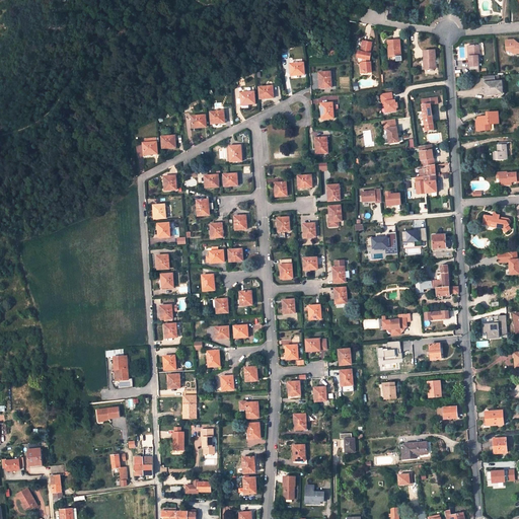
[(480,0),(479,0),(480,15),(490,14),(489,0),(480,0)]
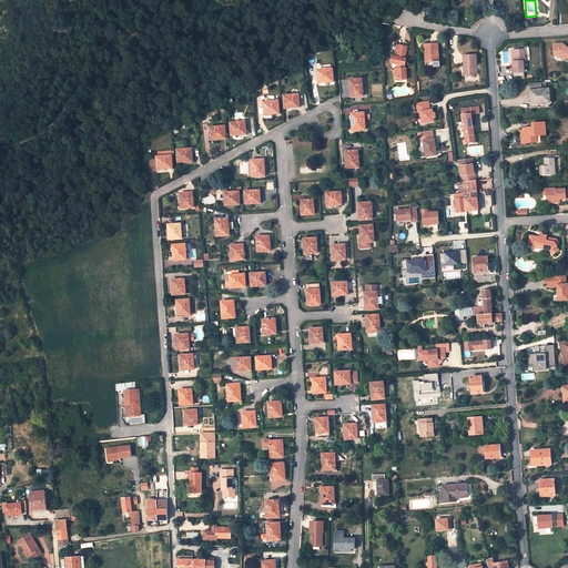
[(438,43),(425,44),(425,53),(427,52),(428,62),(439,61),(438,43)]
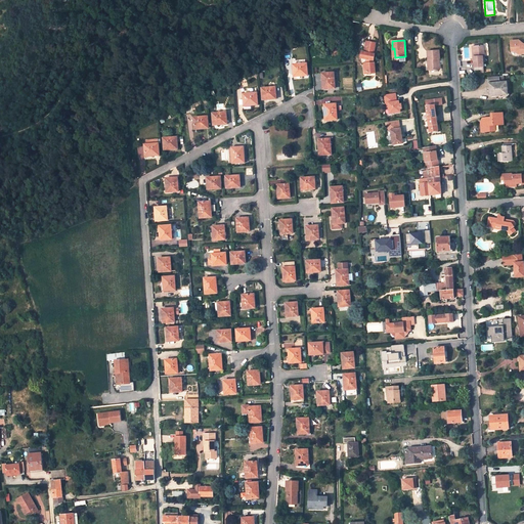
[(519,40),(511,41),(512,51),(515,51),(522,51),(522,54),(523,53),(523,44),(519,40)]
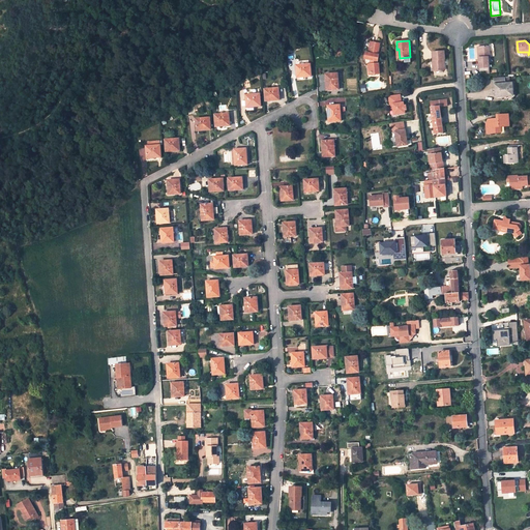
[(380,43),(371,41),(369,53),(366,52),(365,59),(372,60),(372,63),(372,64),(373,75),(380,75),(379,63),(377,63),(376,61),(378,61),(379,55),(378,54),(380,43)]
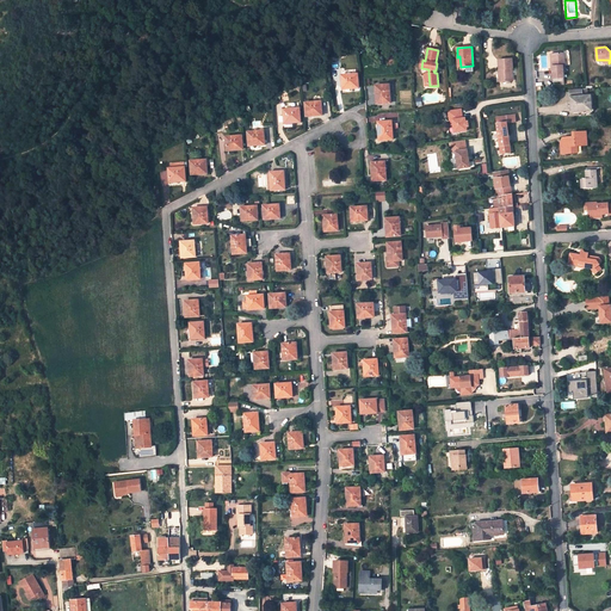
[(565,53),(554,54),(555,66),(553,66),(554,79),(565,78),(563,66),(566,66),(565,53)]
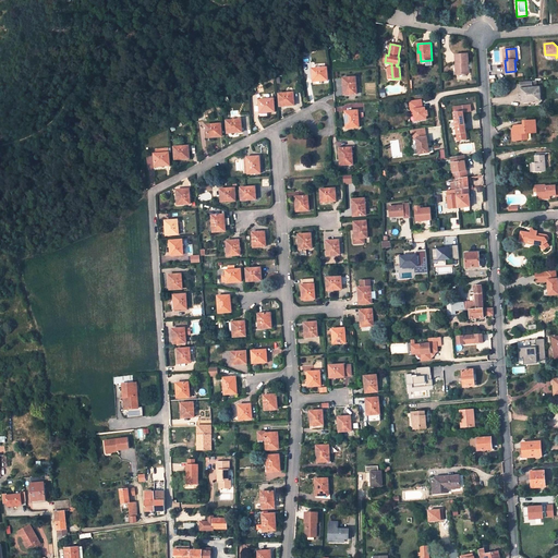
[(468,53),(456,55),(457,63),(458,74),(469,74),(469,63),(468,53)]
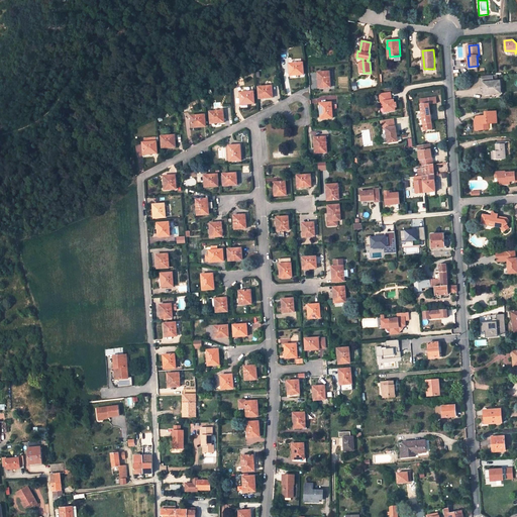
[(299,75),(304,75),(303,63),(290,64),(290,74),(299,74),(299,75)]
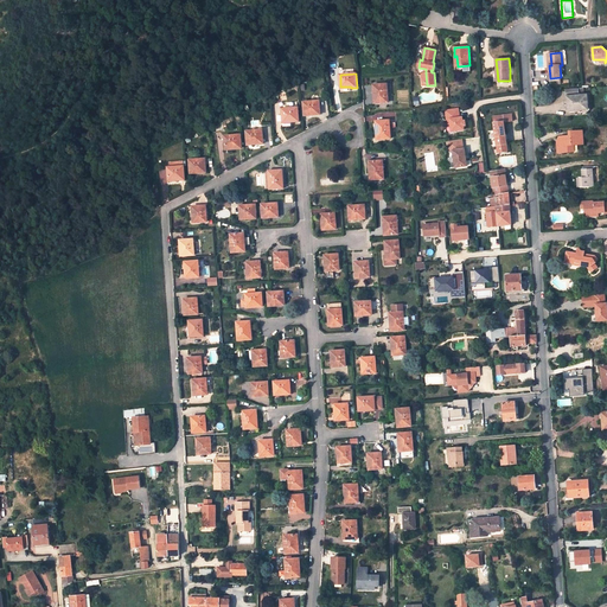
[(387,84),(374,85),(374,91),(376,91),(377,103),(388,102),(387,84)]
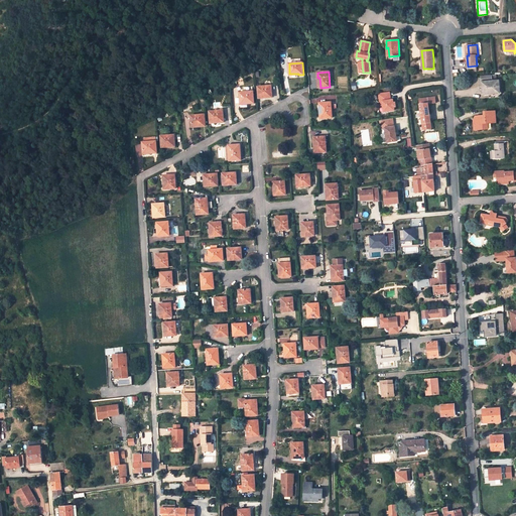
[(482,76),(484,95),(489,95),(489,93),(500,92),(499,81),(497,81),(493,81),(492,76),(482,76)]
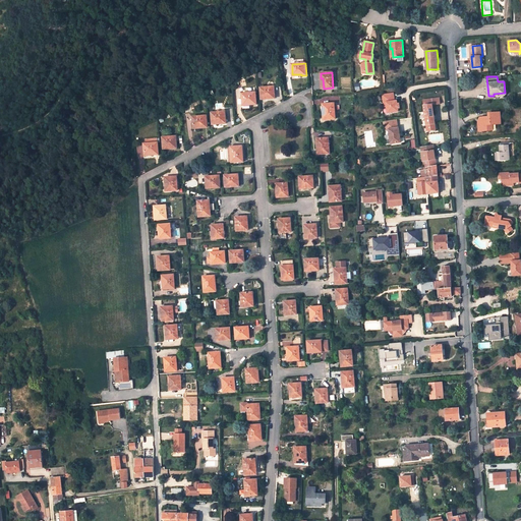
[(261,88),(262,99),(267,99),(267,98),(275,97),(274,87),(261,88)]
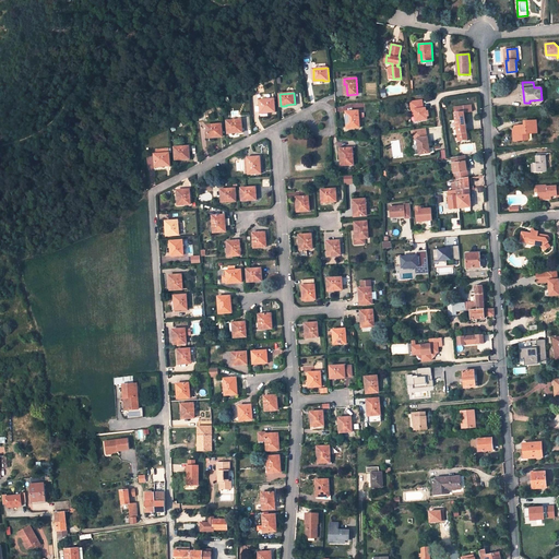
[(260,111),(269,111),(270,113),(275,111),(274,99),(260,100),(260,111)]
